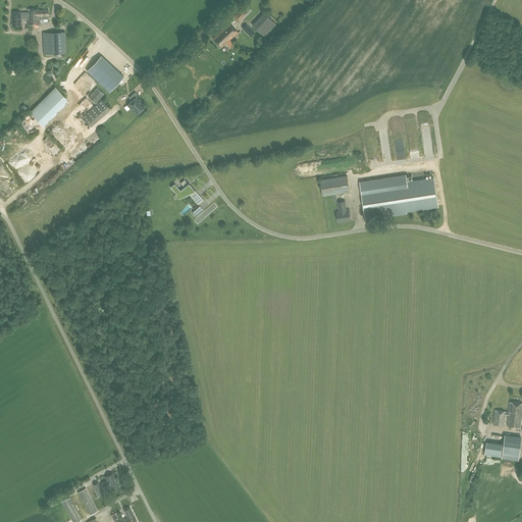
[(233,16),(240,21),(248,12),(243,7),(233,16)]
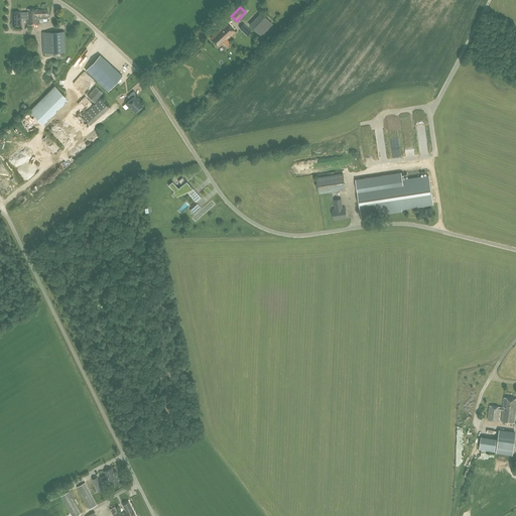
[(27,9),(27,24),(39,24),(39,19),(48,18),(47,9),(38,9),(27,9)]
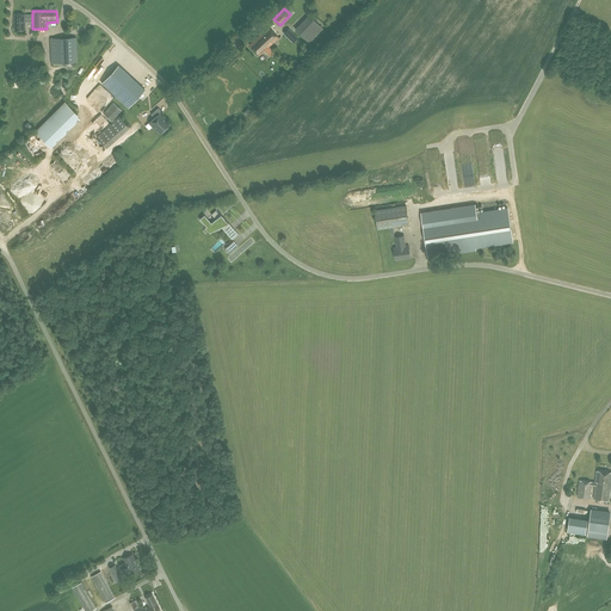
[(25,22),(32,22),(32,14),(25,14),(14,14),(14,30),(25,30),(25,22)]
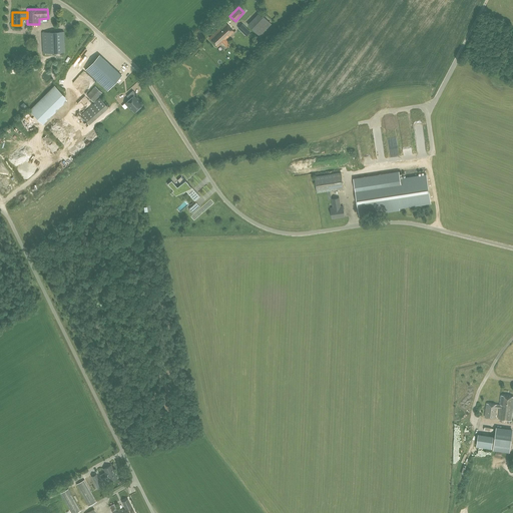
[(247,24),(260,36),(272,24),(260,12),(247,24)]
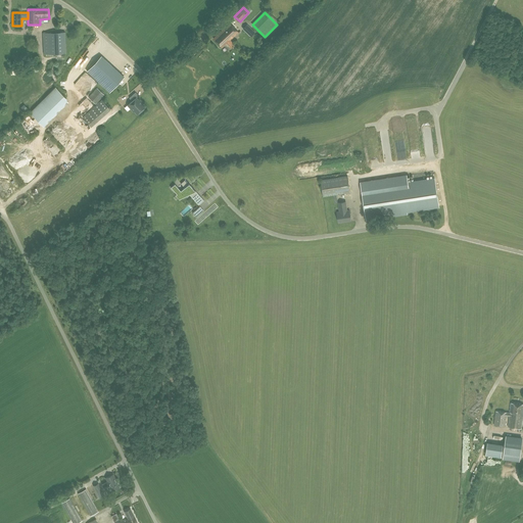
[(227,43),(231,48),(234,45),(230,40),(238,33),(230,24),(214,38),(222,47),(227,43)]
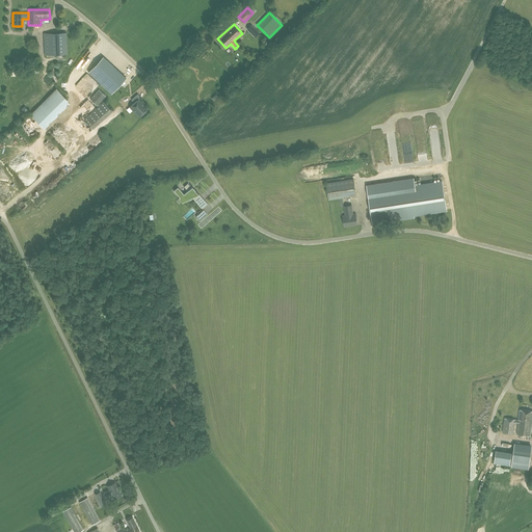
[(260,32),(251,25),(247,29),(256,36),(260,32)]
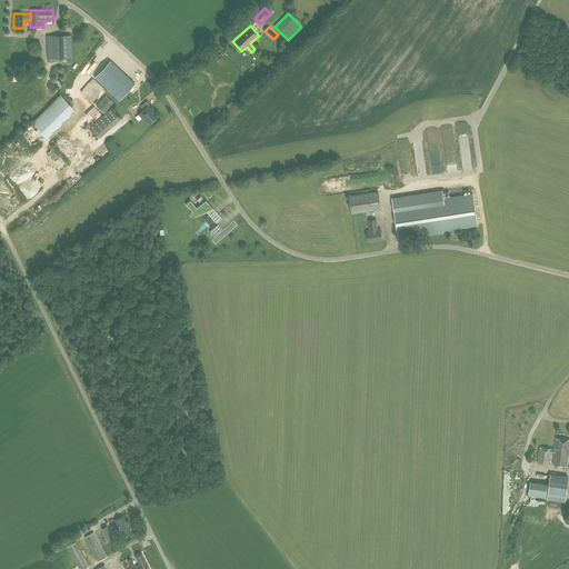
[(47,36),(48,59),(53,58),(71,58),(71,35),(52,36),(47,36)]
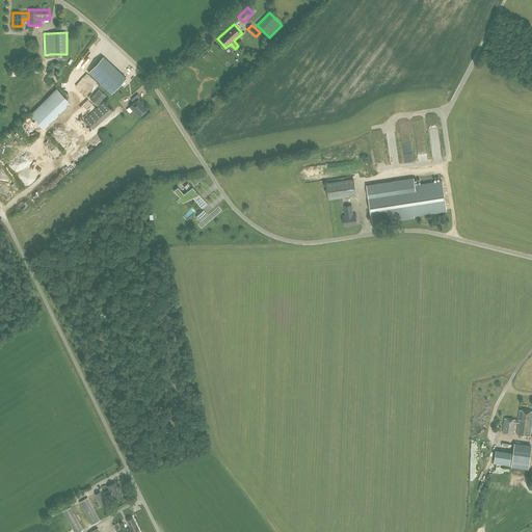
[(103,56),(88,73),(111,94),(126,78),(103,56)]
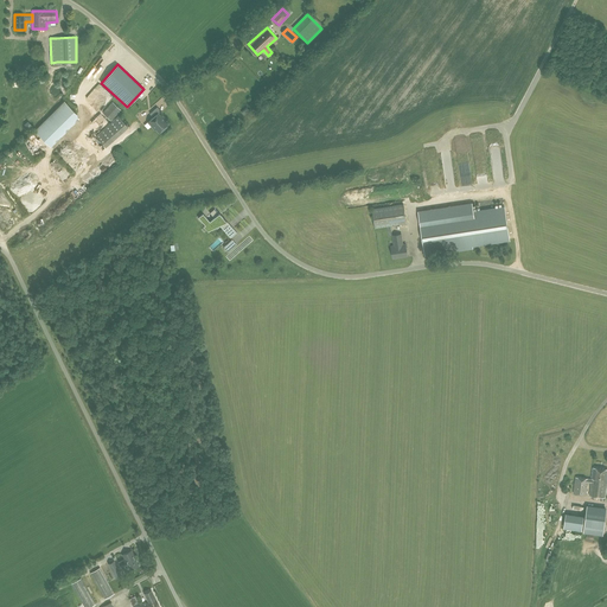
[(100,83),(87,96),(90,100),(102,85),(100,83)]
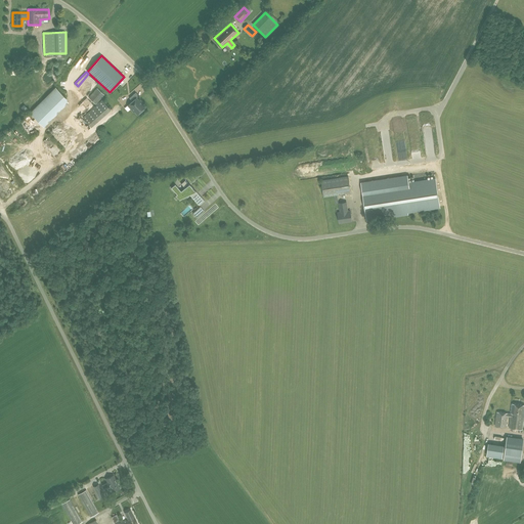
[(30,113),(44,127),(70,101),(55,87),(30,113)]
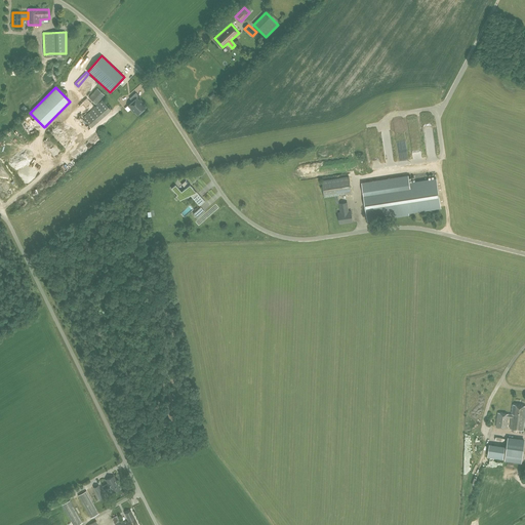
[(89,97),(96,105),(105,94),(97,88),(89,97)]
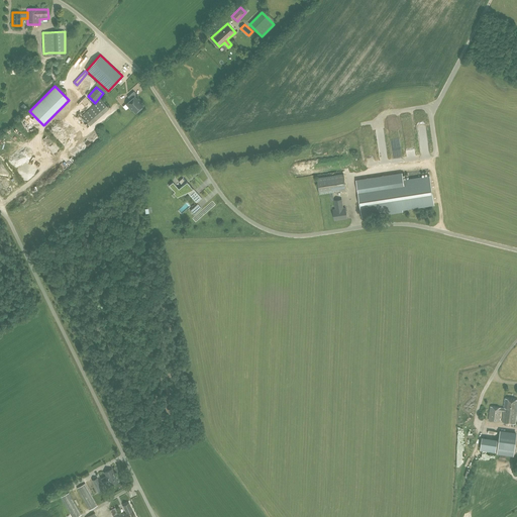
[(134,96),(136,94),(134,91),(129,95),(131,98),(127,103),(129,106),(128,107),(131,110),(132,109),(135,112),(143,106),(134,96)]
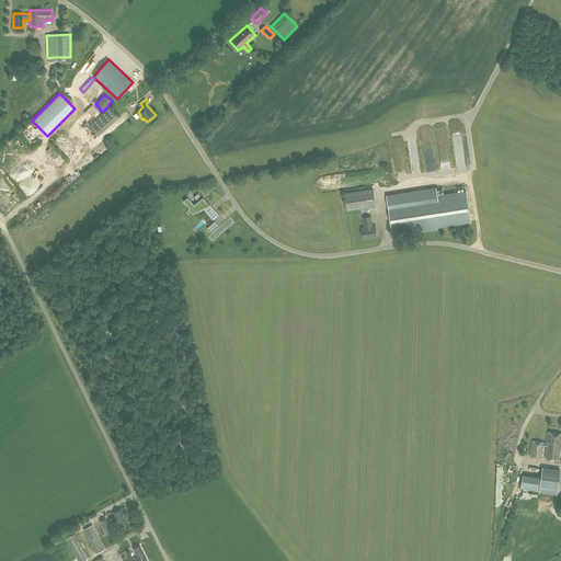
[(98,117),(88,106),(80,113),(91,124),(98,117)]
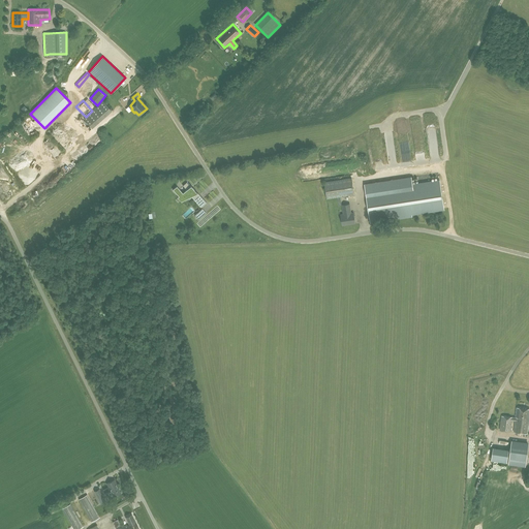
[(84,119),(92,128),(112,111),(103,101),(84,119)]
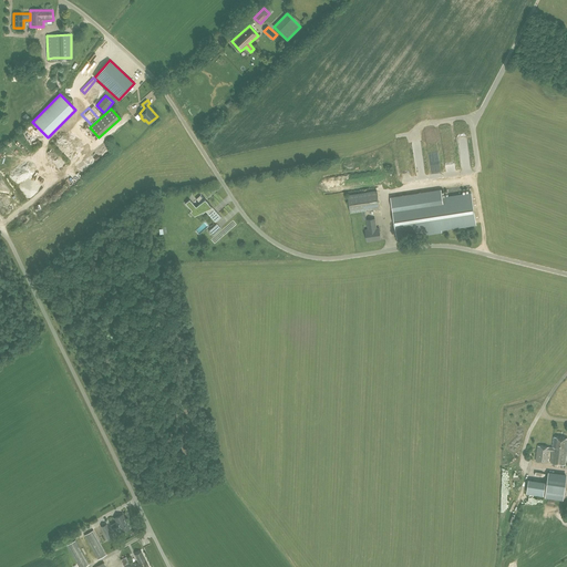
[(84,173),(92,167),(89,163),(81,167),(84,173)]
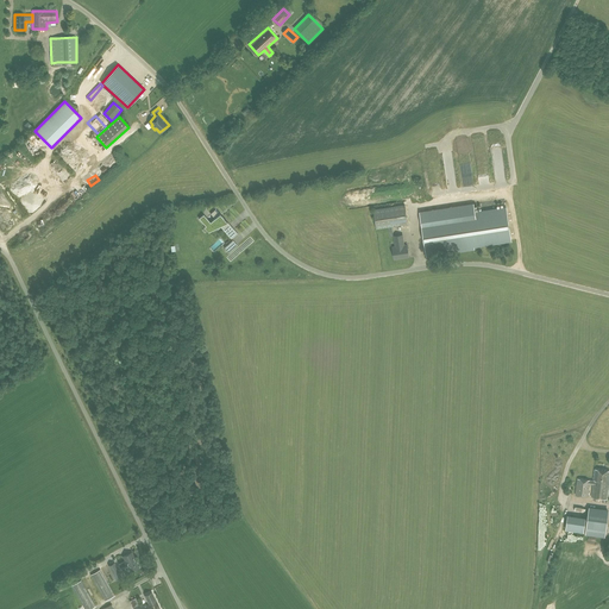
[(420,214),(425,242),(427,257),(458,252),(475,250),(475,245),(512,240),(507,207),(476,211),(475,203),(420,211),(420,214)]
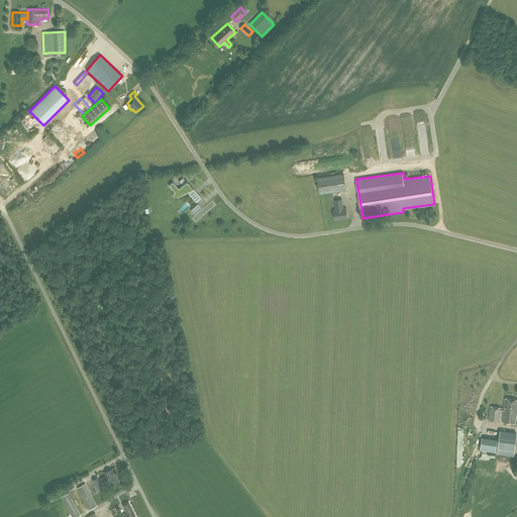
[(317,178),(319,194),(346,190),(343,174),(317,178)]
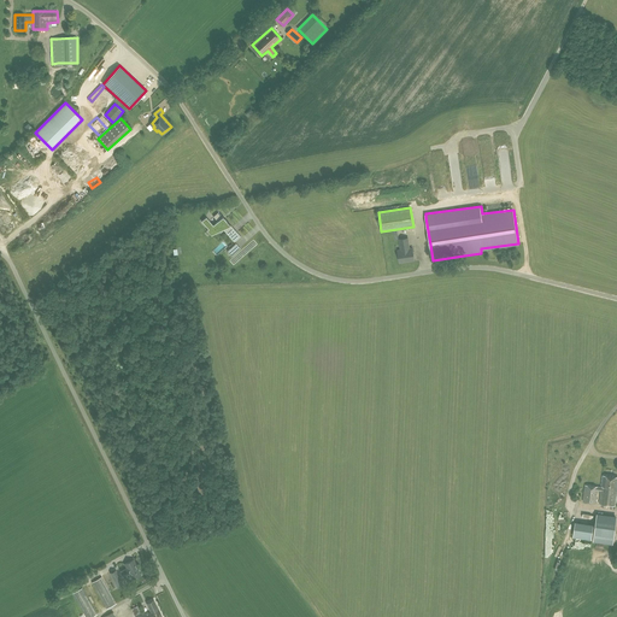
[(229,231),(227,230),(229,229),(231,227),(223,217),(218,212),(213,216),(217,221),(213,224),(206,217),(201,221),(209,229),(207,230),(211,235),(223,229),(234,241),(241,236),(238,233),(233,236),(229,231)]
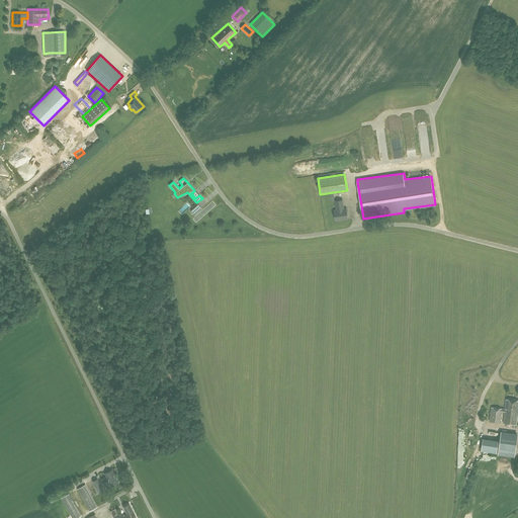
[(345,219),(344,217),(347,217),(346,208),(342,208),(341,205),(343,205),(342,199),(335,200),(336,206),(338,205),(339,209),(334,210),(335,220),(345,219)]
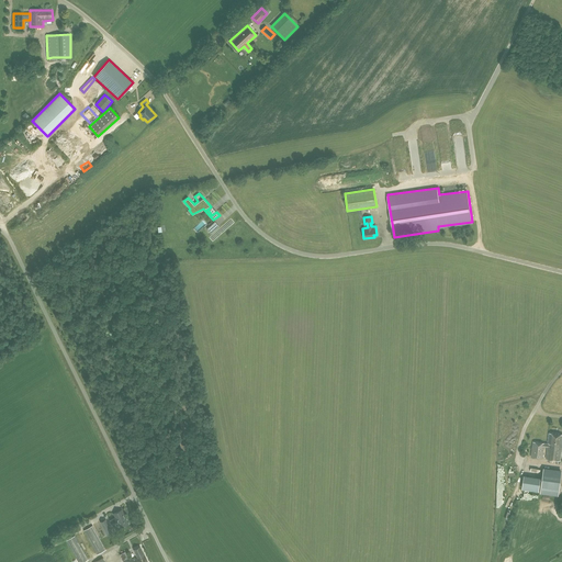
[(206,228),(211,233),(218,226),(215,222),(206,228)]
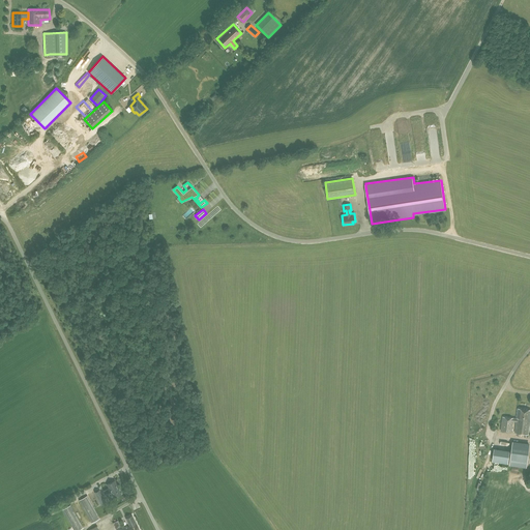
[(221,233),(213,224),(206,230),(211,236),(214,233),(217,236),(221,233)]
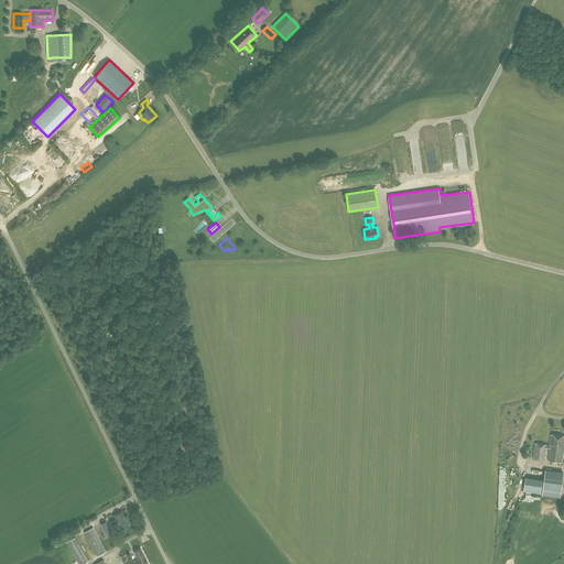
[(548,461),(562,463),(563,447),(563,435),(552,434),(550,445),(535,443),(533,458),(544,459),(546,448),(550,448),(548,461)]
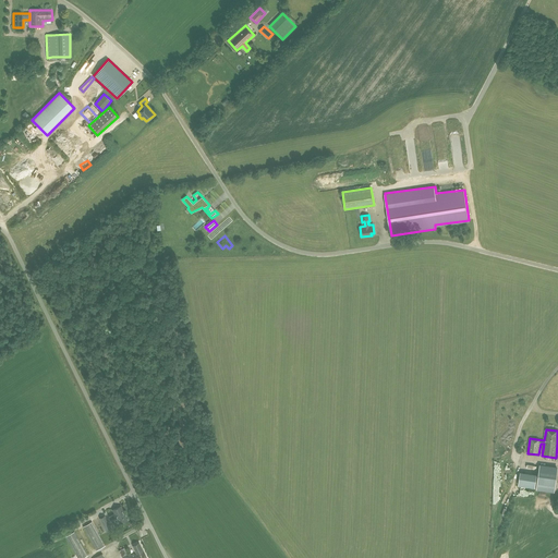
[(540,465),(536,489),(554,492),(557,468),(540,465)]
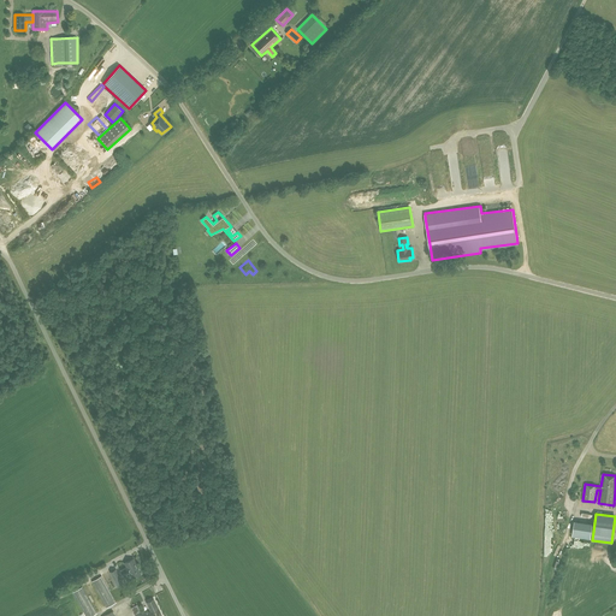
[(574,521),(573,533),(572,535),(591,538),(593,525),(574,521)]
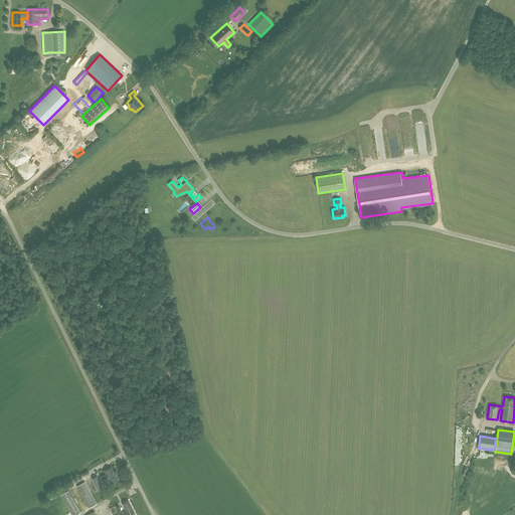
[(104,470),(110,483),(118,480),(112,467),(104,470)]
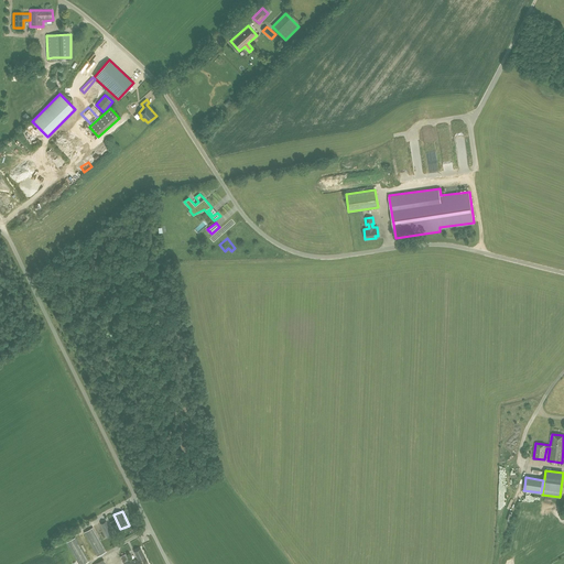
[(106,521),(100,523),(107,538),(112,534),(106,521)]
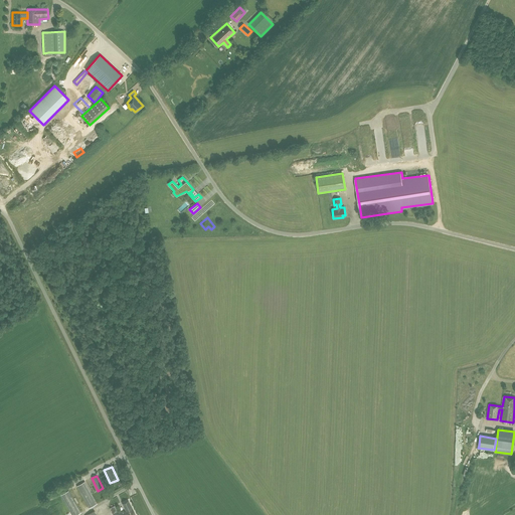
[(76,486),(90,508),(97,503),(84,482),(76,486)]
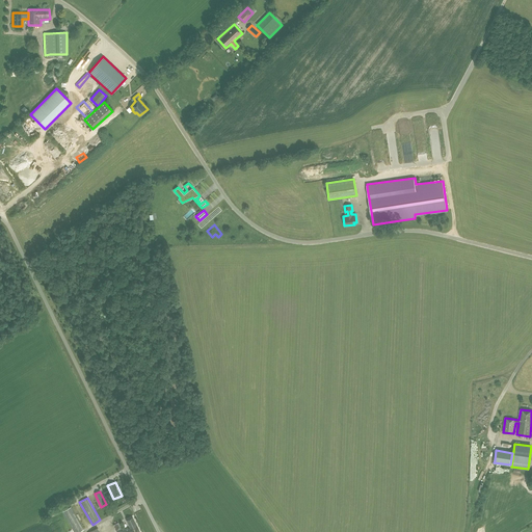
[(63,511),(75,531),(79,531),(83,530),(71,507),(63,511)]
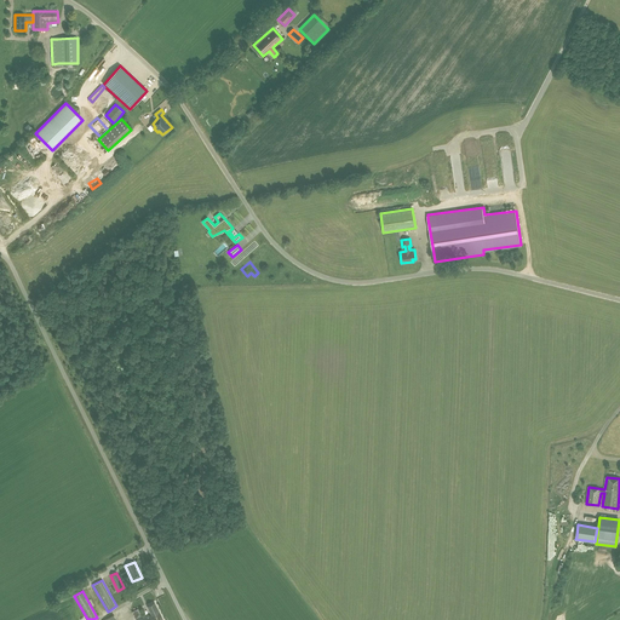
[(138,619),(162,619),(159,610),(158,610),(154,603),(148,606),(151,614),(138,619)]
